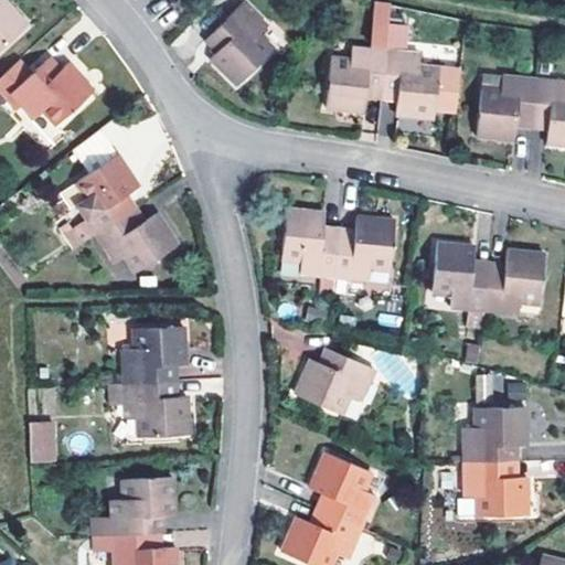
[(0,0),(0,46),(27,23),(4,0),(0,0)]
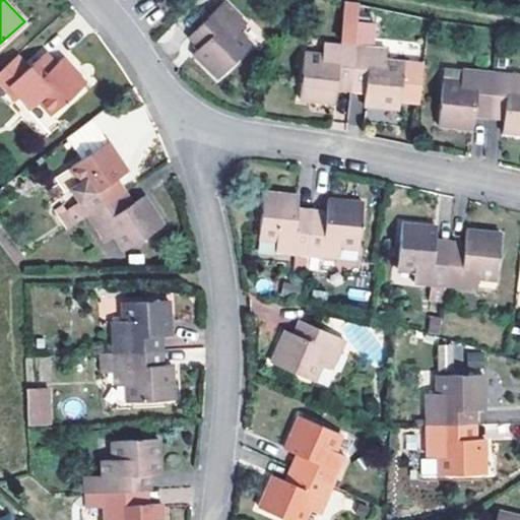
[(245,23),(223,1),(188,37),(198,48),(193,53),(218,77),(251,45),(238,30),(245,23)]
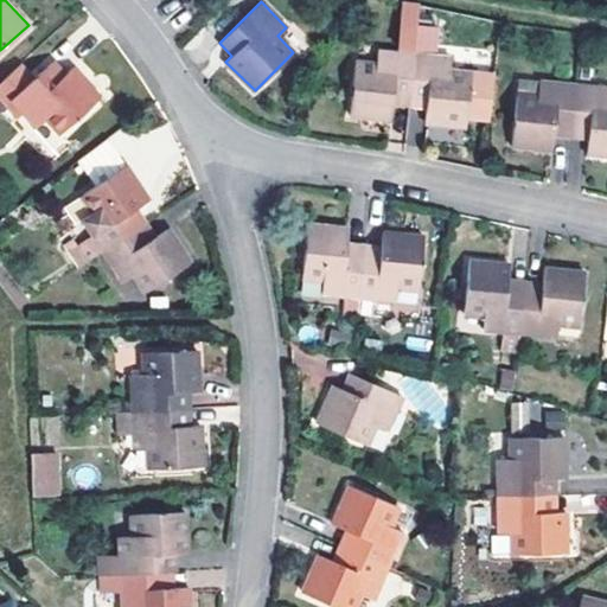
[(403,4),(402,21),(416,23),(419,5),(403,4)]
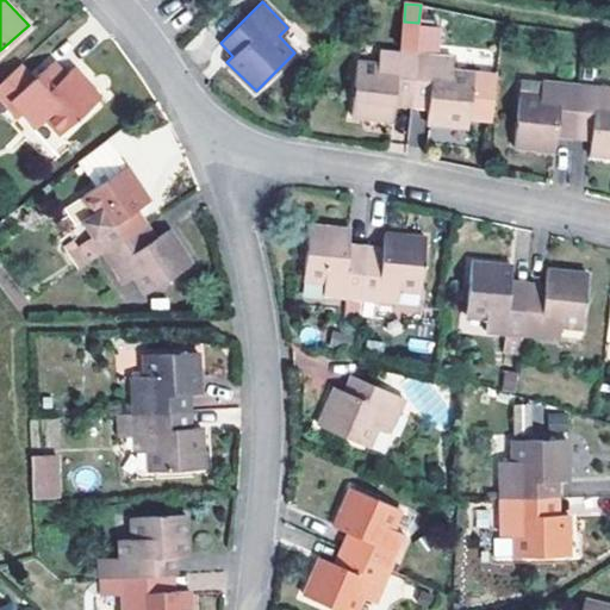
[(394,105),(411,106),(416,54),(418,23),(404,22),(400,53),(379,49),(378,64),(358,62),(352,116),(392,119),(394,105)]
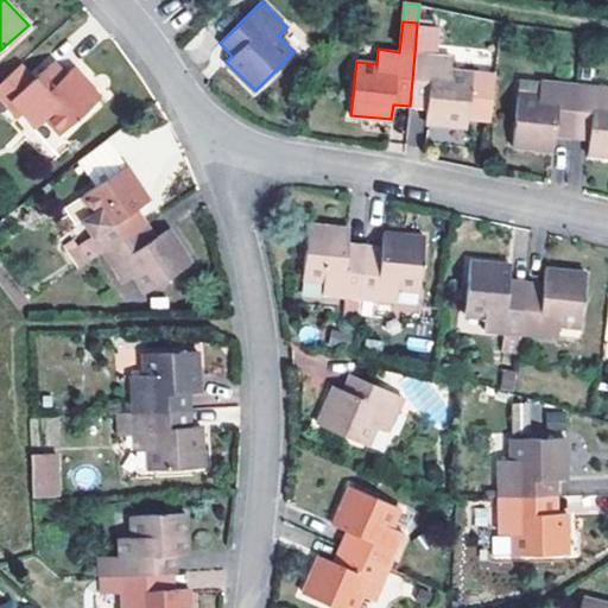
[(415,54),(410,106),(426,107),(424,124),(464,127),(466,120),(491,122),(495,77),(449,73),(450,57),(415,54)]
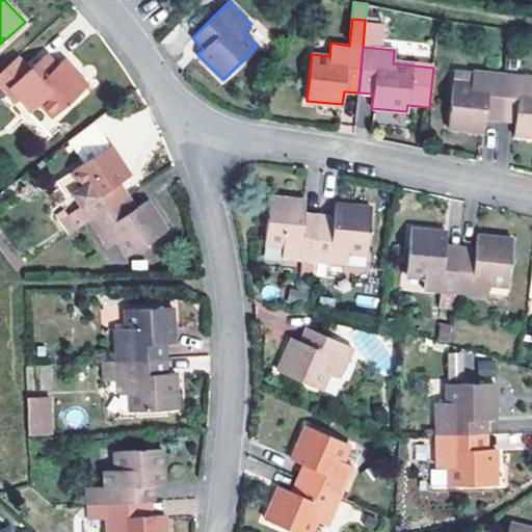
[(36,59),(25,48),(0,70),(0,88),(14,103),(19,99),(30,110),(38,103),(52,116),(88,83),(63,57),(56,64),(45,52),(36,59)]
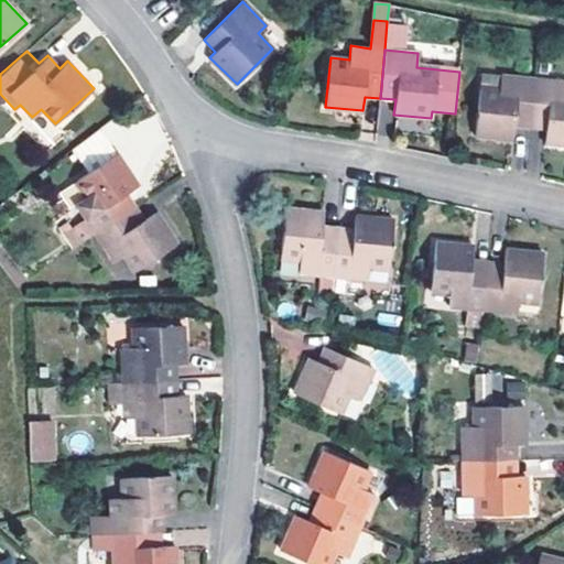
[(514,126),(530,128),(534,79),(500,76),(499,89),(480,87),(476,137),(513,140),(514,126)]
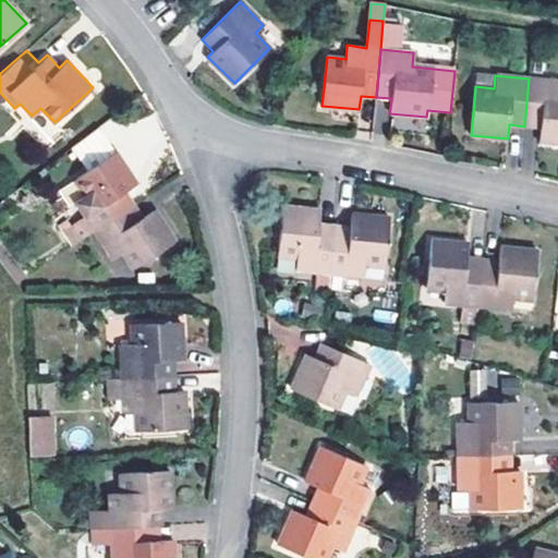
[(557,82),(529,79),(524,126),(540,128),(538,142),(557,143),(557,82)]
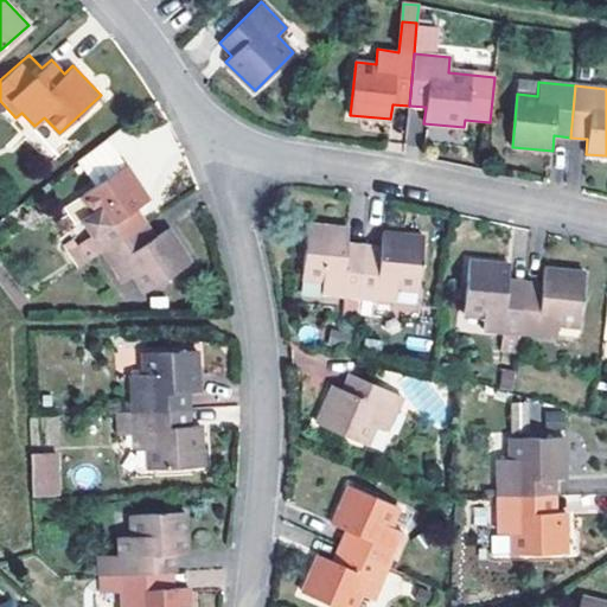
[(45,122),(33,133),(52,151),(63,140),(45,122)]
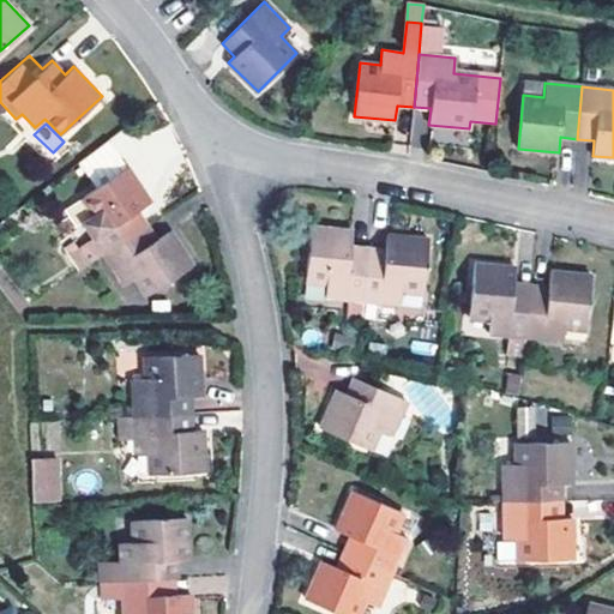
[(126,168),(82,198),(92,215),(82,223),(103,256),(149,224),(139,210),(150,202),(126,168)]
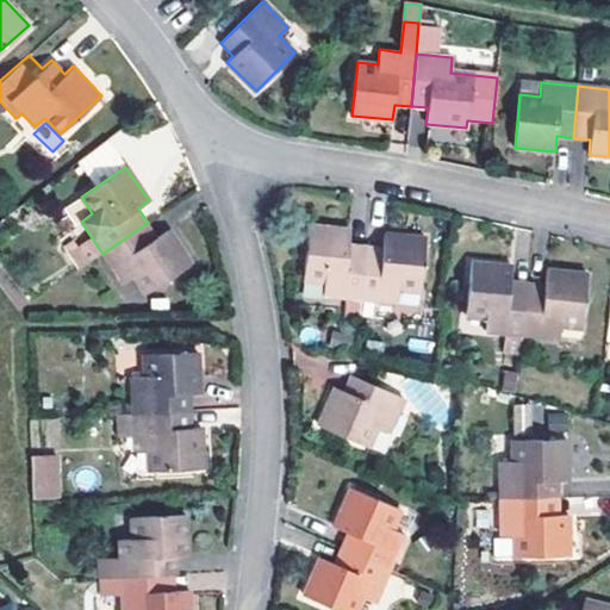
[(148,223),(103,254),(122,284),(134,275),(147,293),(191,262),(168,229),(156,237),(148,223)]
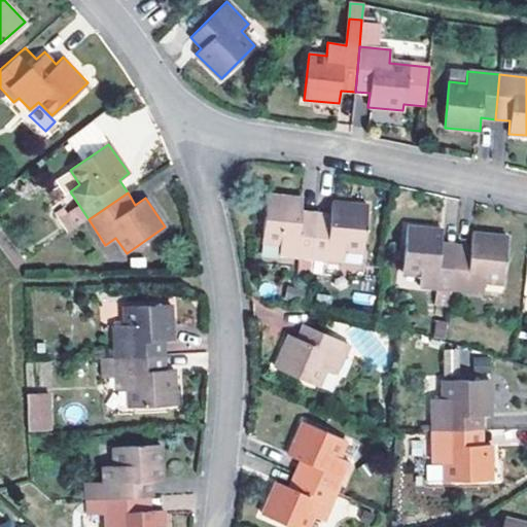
[(279,256),(312,259),(316,213),(302,211),(303,199),(267,196),(261,241),(280,243),(279,256)]
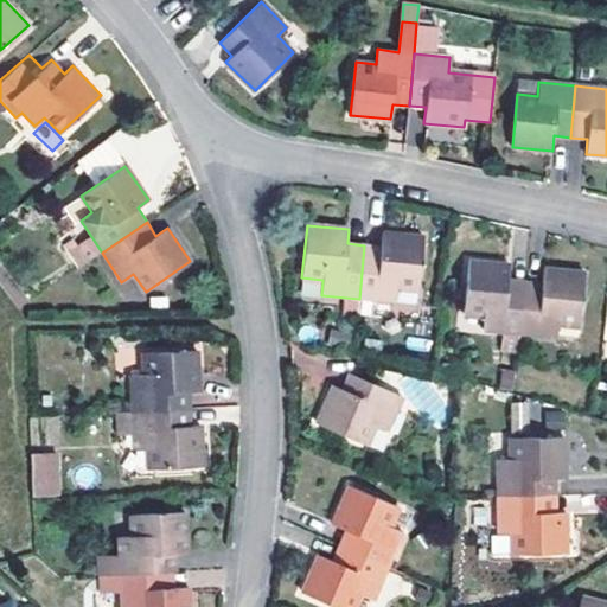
[(364,246),(359,299),(395,301),(396,288),(417,289),(422,236),(382,232),(379,247),(364,246)]
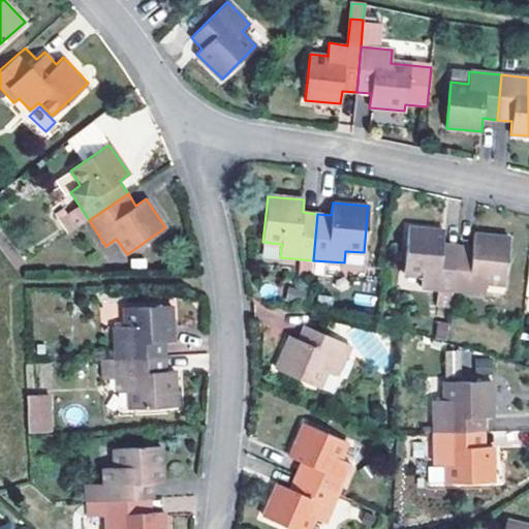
[(419,288),(454,291),(459,245),(444,243),(444,230),(409,227),(404,273),(422,275),(419,288)]
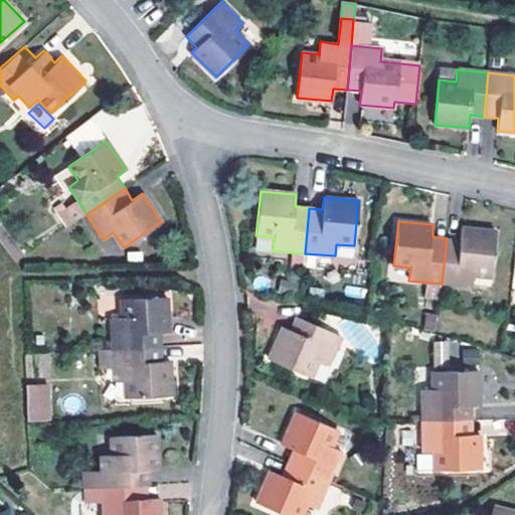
[(447,238),(442,284),(472,288),(473,275),(491,277),(496,232),(461,228),(460,239),(447,238)]
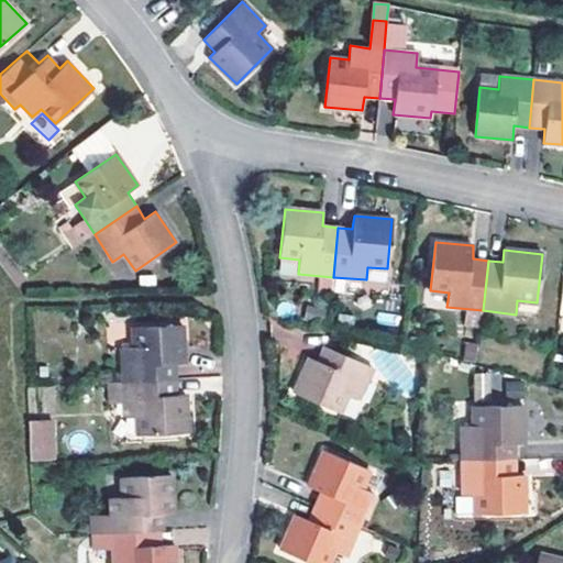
[(119,348),(121,382),(176,378),(175,363),(184,362),(183,324),(130,327),(132,346),(119,348)]
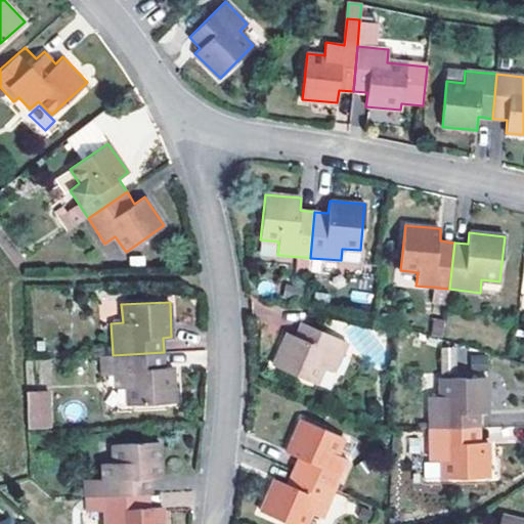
[(346,343),(301,322),(294,338),(287,335),(271,365),(316,385),(324,368),(333,372),(346,343)]
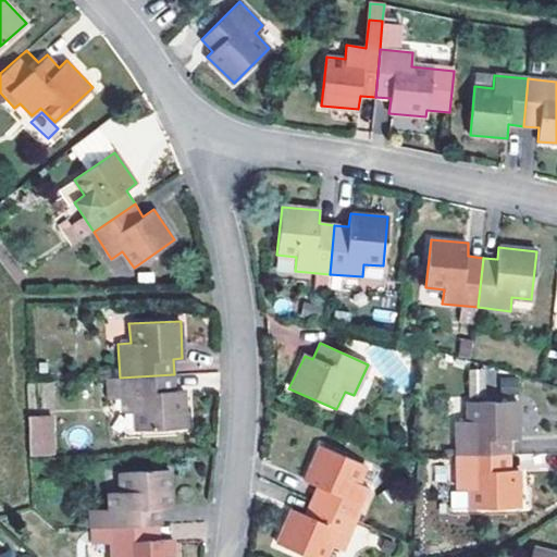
[(497,369),(469,369),(469,399),(497,399),(497,369)]
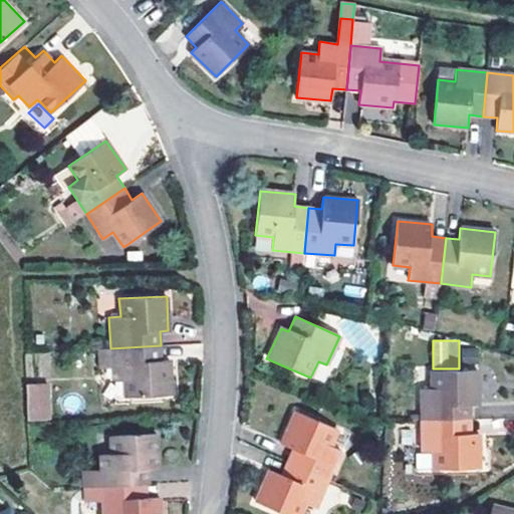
[(161,345),(110,348),(111,364),(112,378),(123,378),(124,396),(172,394),(170,359),(161,359),(161,345)]
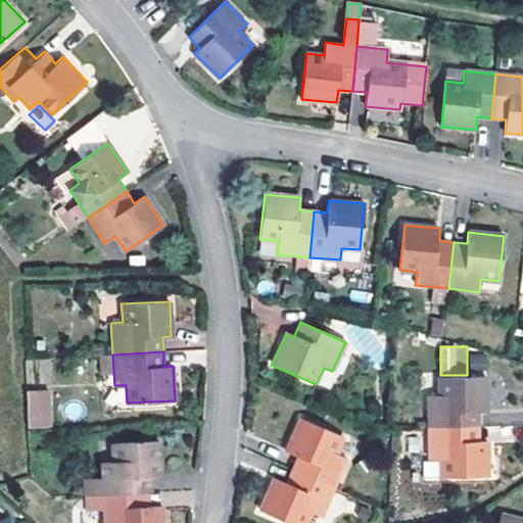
[(112,354),(94,355),(95,372),(113,371),(112,354)]
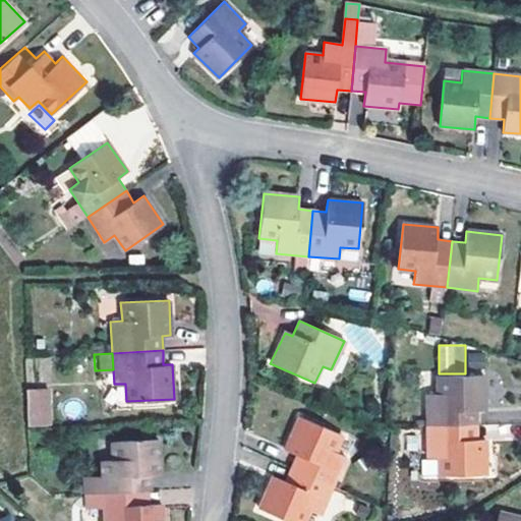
[(483,375),(436,377),(437,395),(425,395),(426,425),(477,424),(476,411),(484,410),(483,375)]
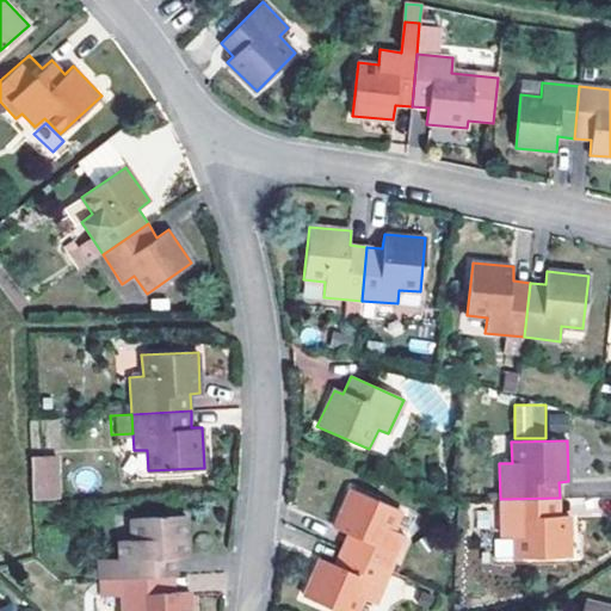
[(57,454),(34,454),(34,480),(57,480),(57,454)]
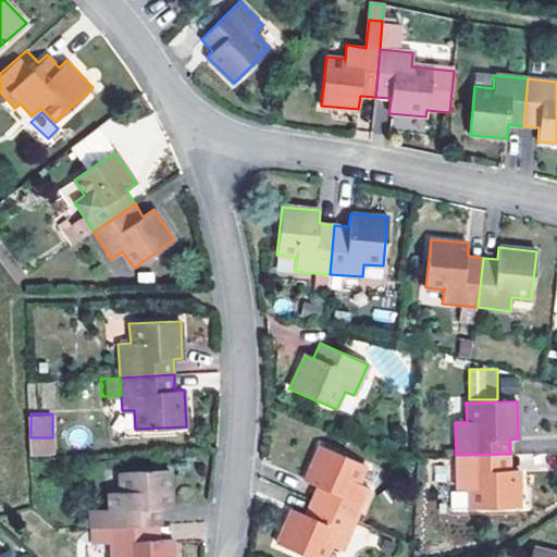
[(31,437),(32,454),(53,453),(52,437),(31,437)]
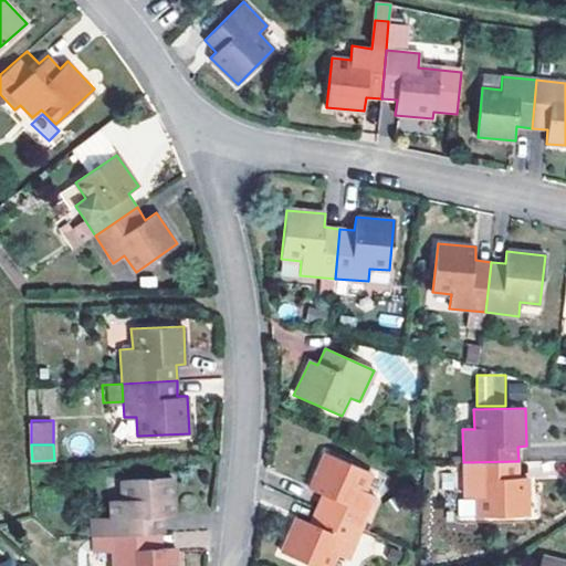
[(369,473),(325,454),(310,489),(323,495),(316,509),(360,527),(374,496),(362,491),(369,473)]
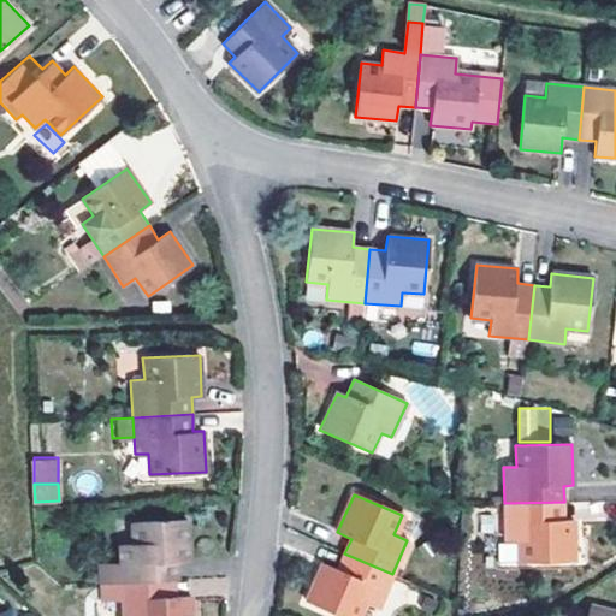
[(564,502),(504,503),(505,540),(517,542),(519,562),(574,561),(574,520),(564,520),(564,502)]
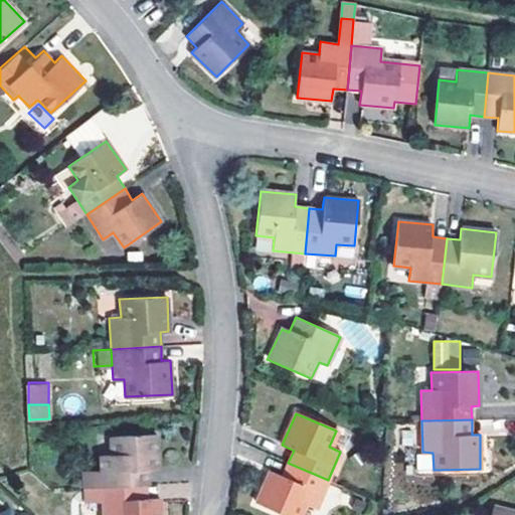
[(100,470),(101,488),(146,485),(145,470),(158,469),(156,435),(111,438),(112,455),(99,456),(100,470)]
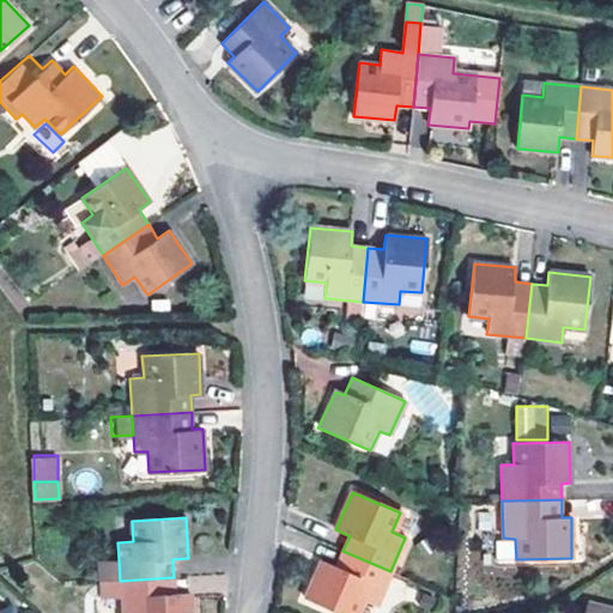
[(375,606),(390,571),(343,551),(335,565),(322,560),(305,598),(338,612),(356,612),(362,601),(375,606)]
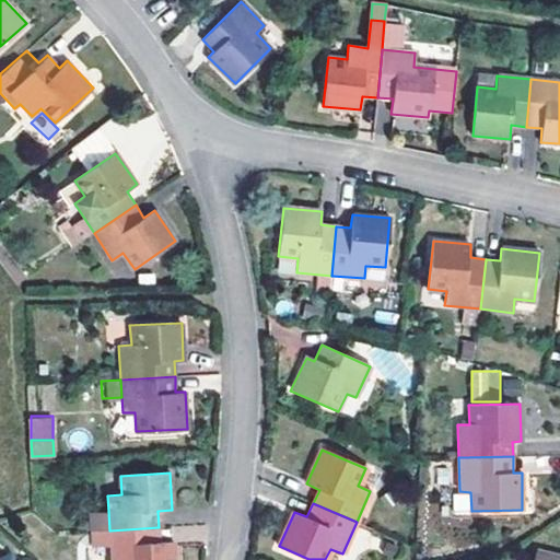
[(89,512),(90,532),(109,531),(108,511),(89,512)]
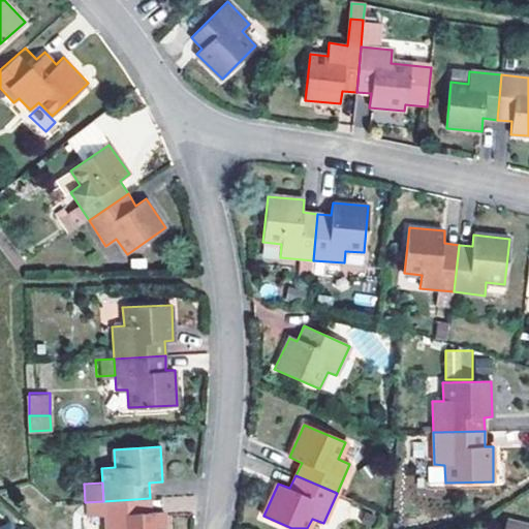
[(150,498),(103,501),(105,520),(104,528),(164,528),(164,511),(151,512),(150,498)]
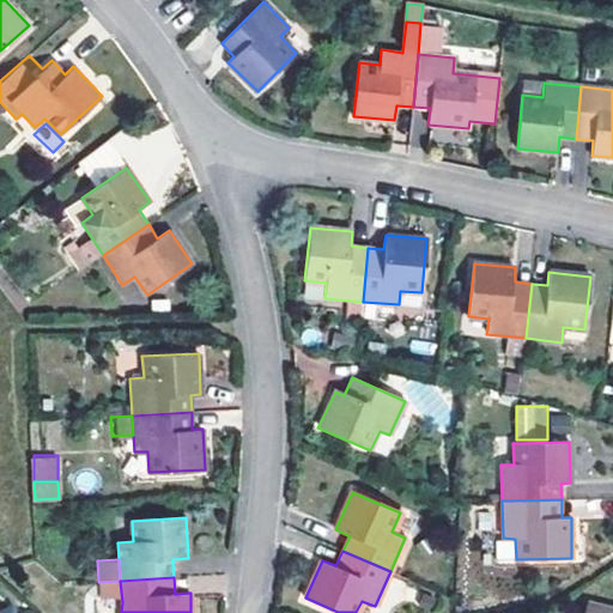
[(120,581),(98,582),(99,602),(122,602),(120,581)]
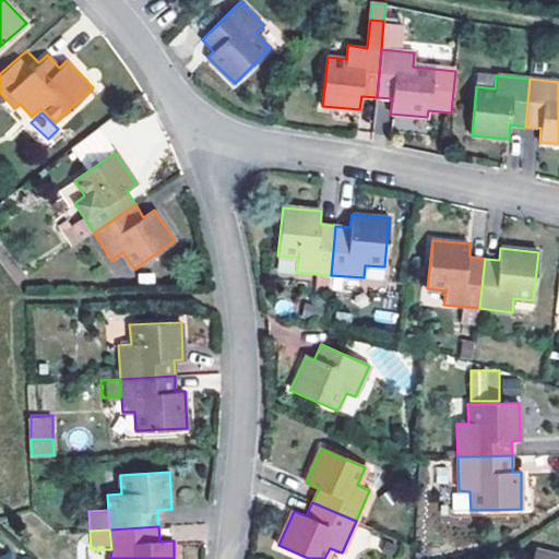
All buildings are outlined.
